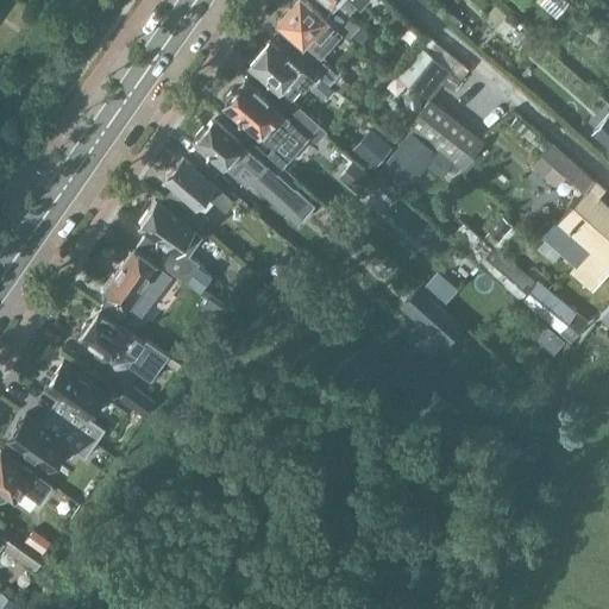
[(292,5),(278,19),(288,27),(286,31),(293,38),(296,35),(308,45),(321,57),(322,56),(344,32),(326,17),(306,0),(290,0),(289,2),(292,5)]
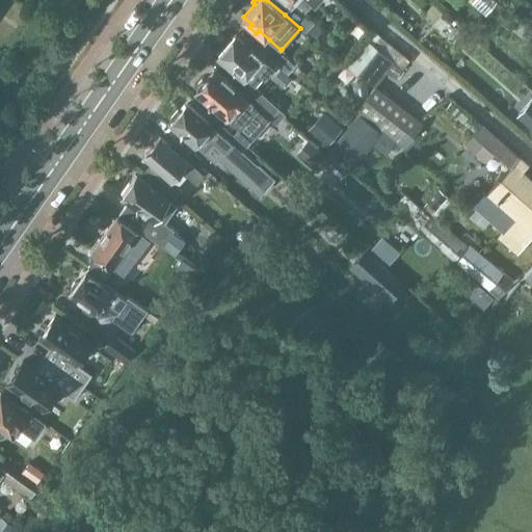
[(288,0),(292,3),(292,2),(295,4),(303,11),(313,1),(316,4),(319,0),(288,0)]
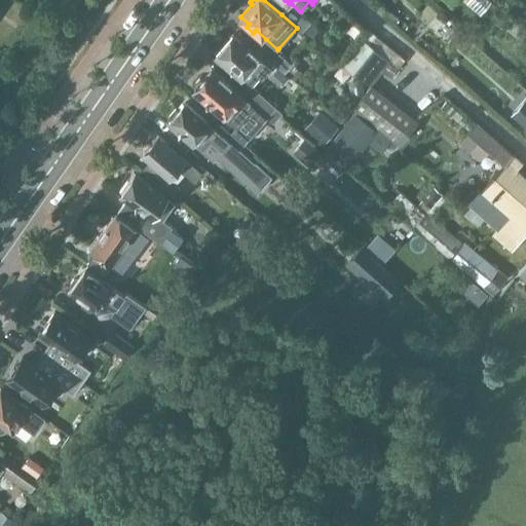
[(478,11),(486,8),(492,1),(490,0),(473,0),(472,5),(478,11)]
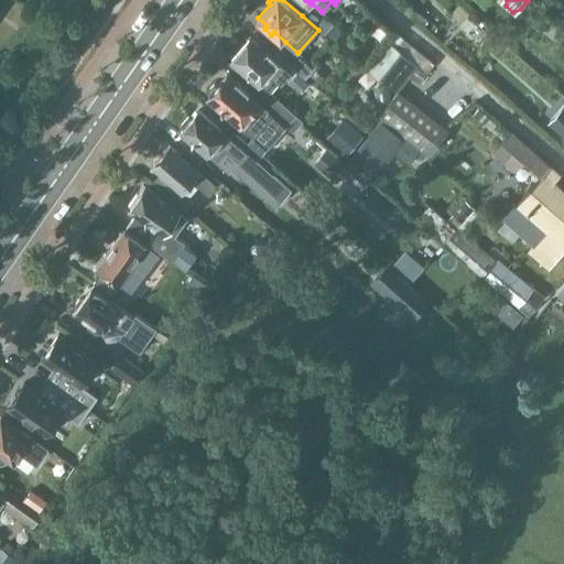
[(313,4),(302,15),(318,30),(324,35),(335,23),(325,15),(322,12),(313,4)]
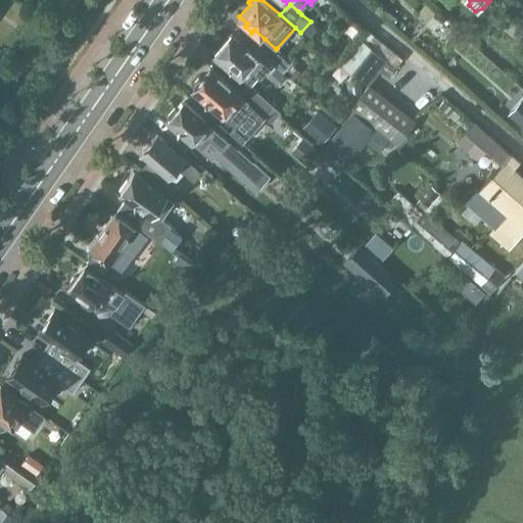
[(366,32),(341,64),(370,87),(381,72),(389,78),(397,67),(396,67),(402,59),(382,44),(376,51),(369,46),(375,38),(366,32)]
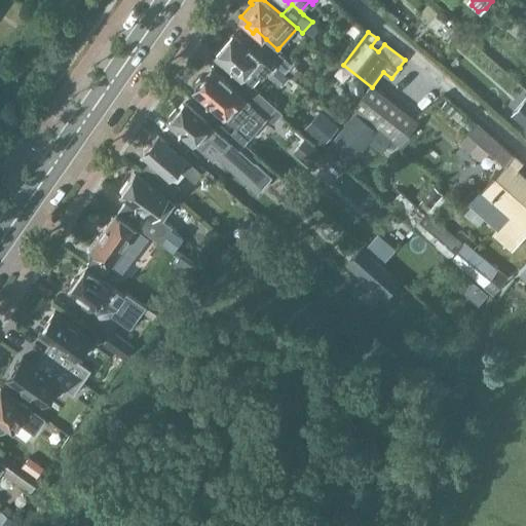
[(233,35),(217,54),(241,75),(243,78),(253,85),(272,62),(257,48),(255,51),(233,35)]
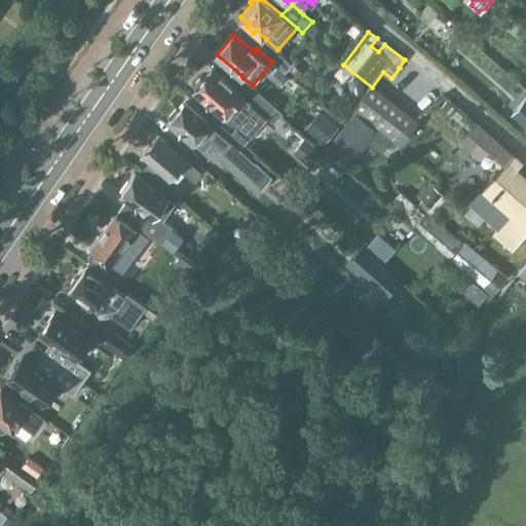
[(266,39),(257,48),(272,62),(278,66),(286,73),(293,65),(295,62),(278,48),(277,49),(266,39)]
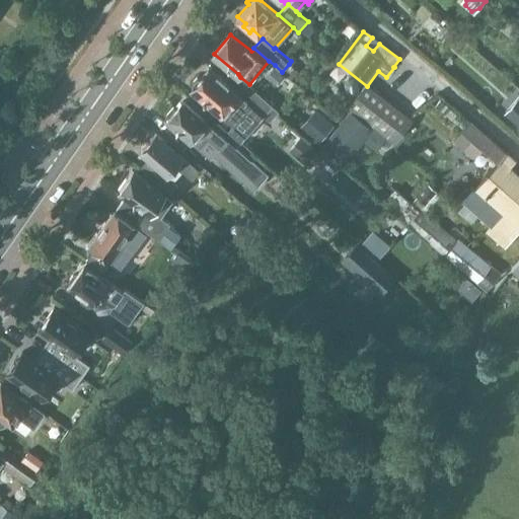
[(275,65),(266,75),(279,85),(287,76),(282,72),(275,65)]
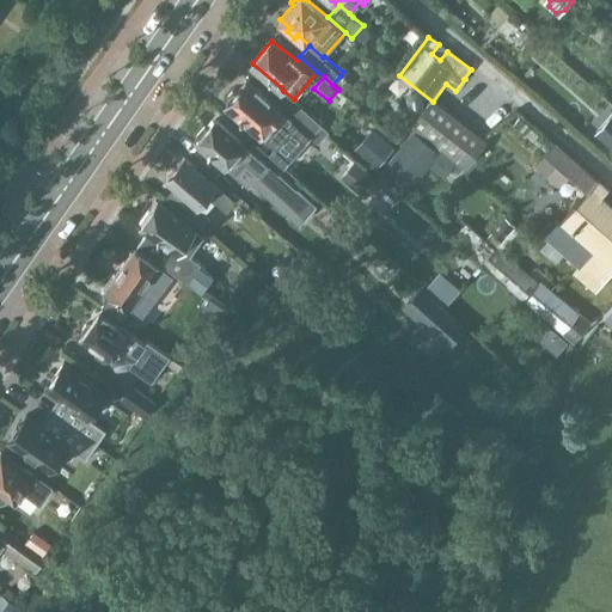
[(227,98),(226,104),(275,148),(295,127),(304,134),(310,139),(316,145),(317,144),(328,132),(317,121),(300,105),(297,102),(294,99),(283,91),(281,87),(270,101),(248,80),(238,91),(233,91),(227,98)]
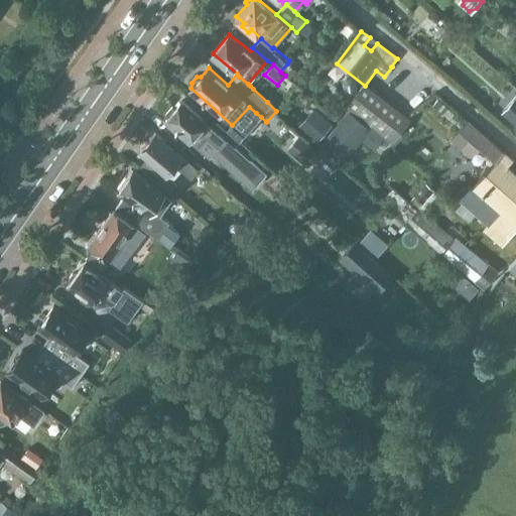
[(351,76),(346,77),(342,82),(343,92),(348,95),(353,95),(357,91),(356,80),(351,76)]
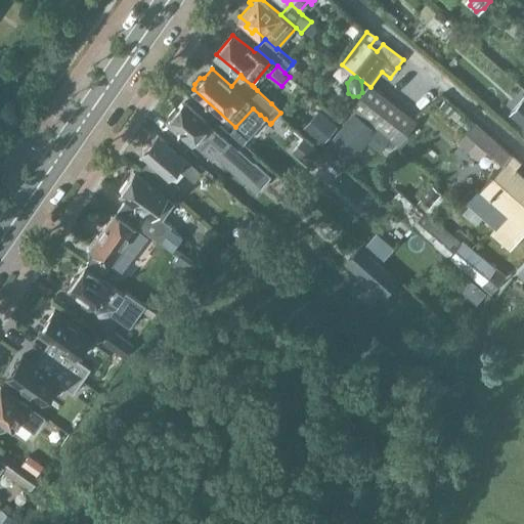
[(354,112),(328,144),(350,163),(366,142),(380,151),(390,139),(400,147),(419,123),(370,87),(353,111),(354,112)]
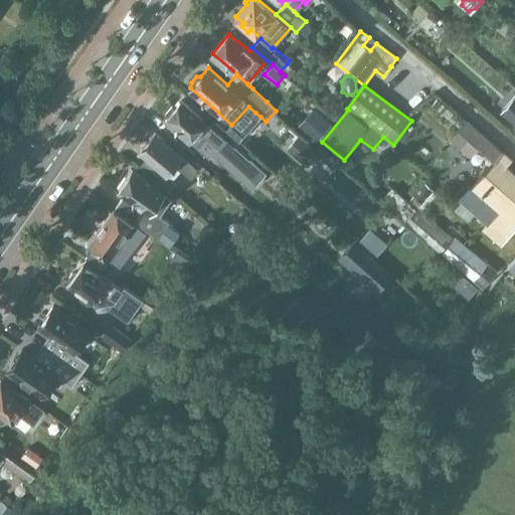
[(173,126),(165,136),(180,149),(188,140),(190,142),(191,141),(199,148),(207,139),(258,183),(267,172),(235,146),(234,147),(207,123),(182,100),(176,107),(173,105),(165,114),(168,116),(165,119),(173,126)]
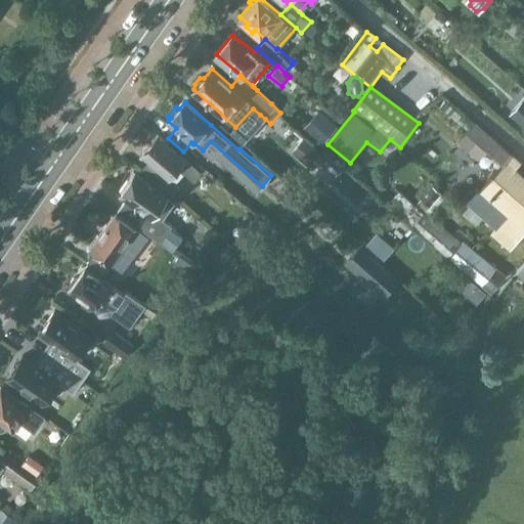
[(321,140),(335,124),(319,111),(306,127),(321,140)]
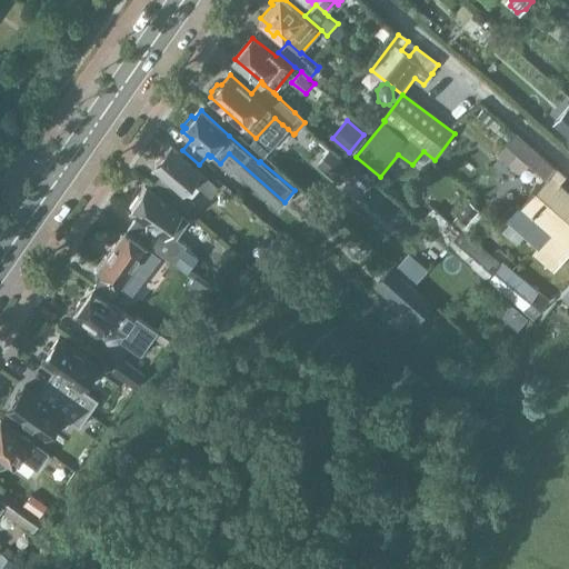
[(518,135),(500,156),(519,172),(528,163),(546,179),(532,192),(520,207),(507,223),(537,250),(533,253),(555,271),(568,255),(568,192),(559,185),(566,177),(559,171),(556,168),(518,135)]
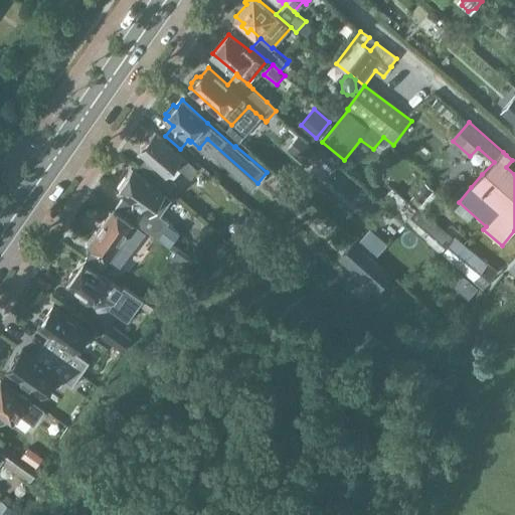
[(319,149),(300,133),(288,148),(307,164),(319,149)]
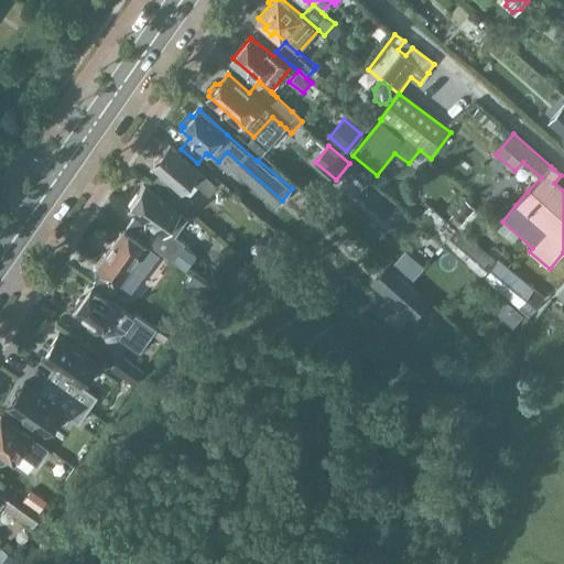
[(194,202),(183,193),(193,181),(209,195),(217,185),(201,172),(172,147),(153,167),(161,174),(152,182),(186,210),(194,202)]
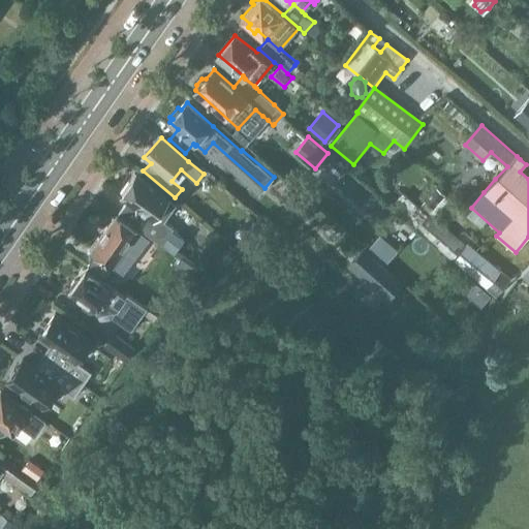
[(178,205),(169,199),(137,176),(122,197),(128,201),(120,213),(175,254),(185,239),(173,230),(175,228),(165,222),(178,205)]
